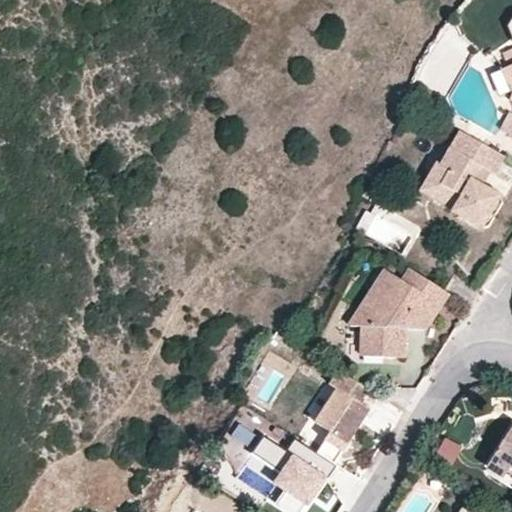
[(511,65),(503,70),(508,82),(509,85),(511,83),(511,65)]
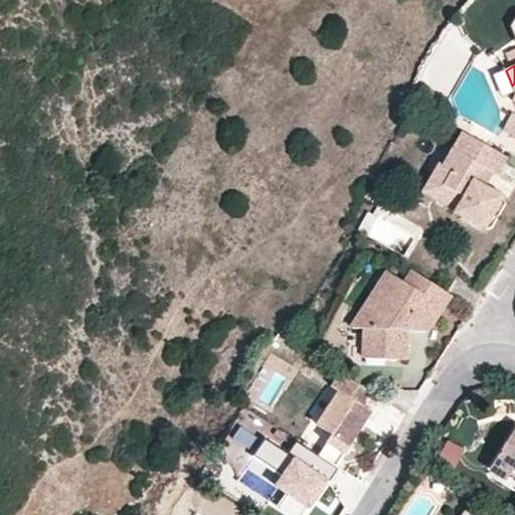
[(514,83),(512,86),(511,82),(504,87),(514,107),(514,83)]
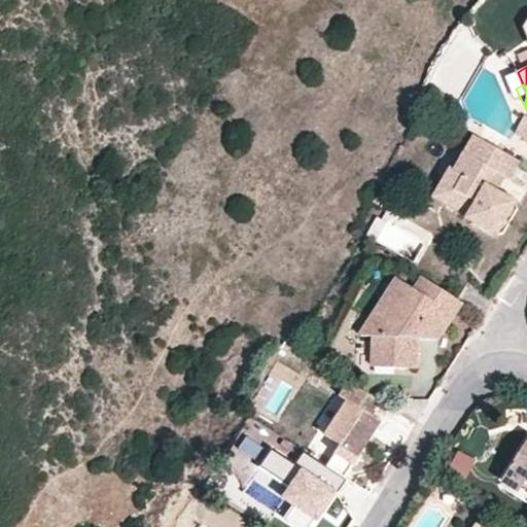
[(519,161),(492,146),(472,181),(477,183),(460,213),(459,215),(489,232),(498,230),(502,222),(499,216),(507,214),(512,206),(507,199),(494,191),(486,188),(496,170),(504,175),(511,178),(519,161)]
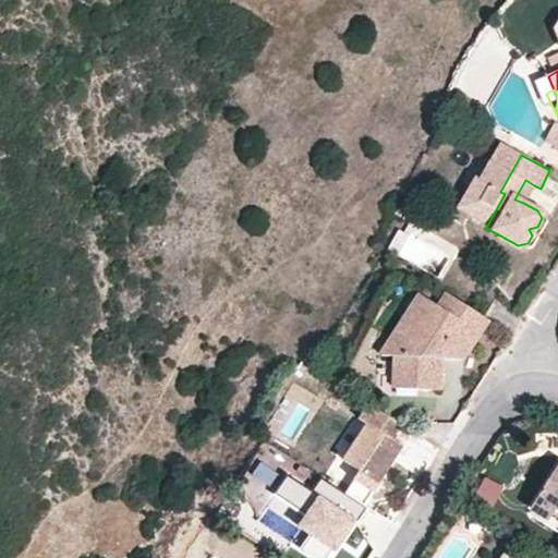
[(523,203),(534,185),(525,180),(514,199),(523,203)]
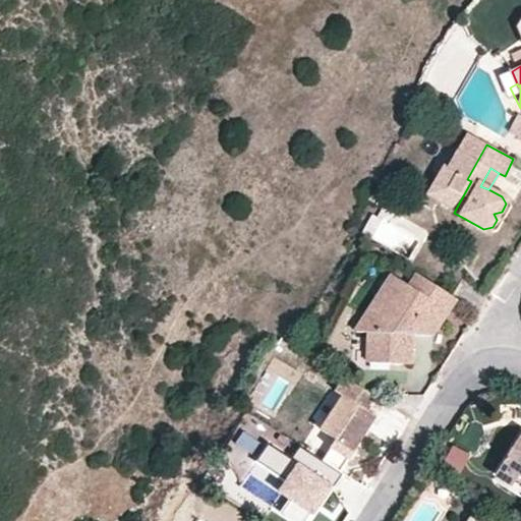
[(471,181),(467,179),(464,177),(447,207),(455,211),(471,181)]
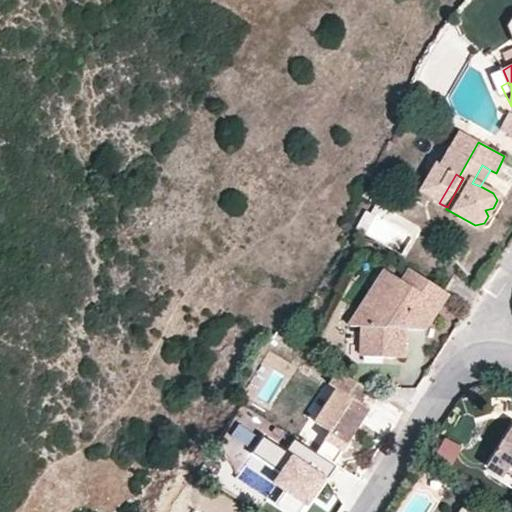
[(444,289),(410,269),(403,282),(386,271),(350,327),(364,328),(363,358),(404,359),(405,329),(425,329),(447,292),(444,289)]
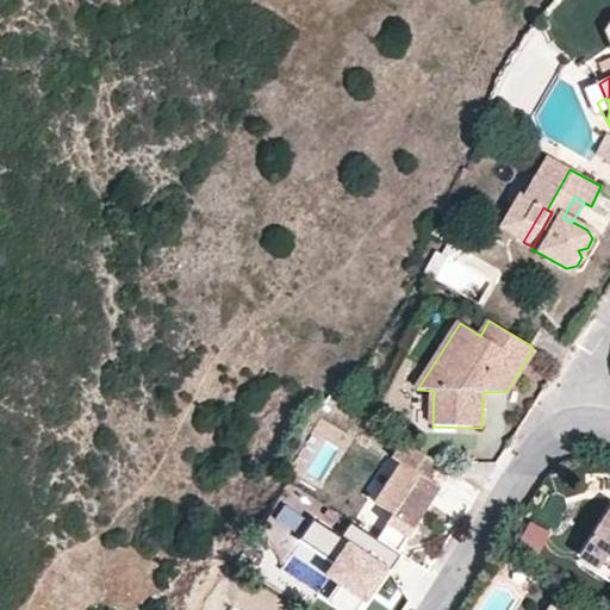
[(422,477),(431,462),(402,443),(391,460),(400,466),(374,506),(391,516),(375,541),(396,553),(439,487),(429,481),(422,477)]
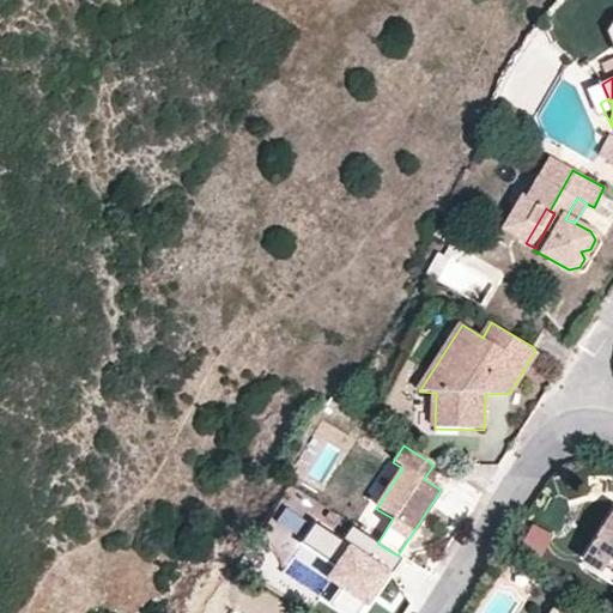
[(442,469),(434,465),(424,479),(431,484),(442,469)]
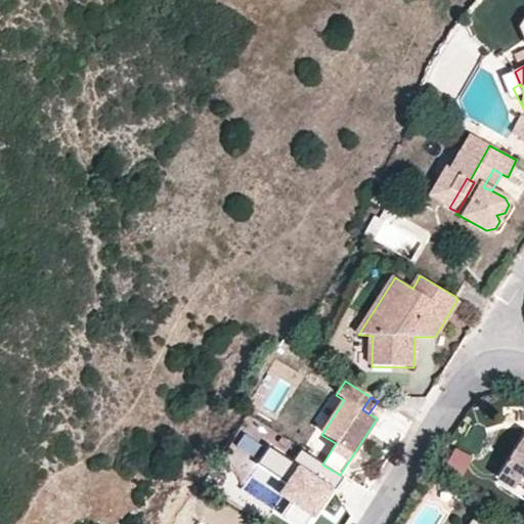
[(523,437),(501,471),(501,475),(506,479),(510,483),(513,484),(517,484),(522,482),(523,482),(523,437)]
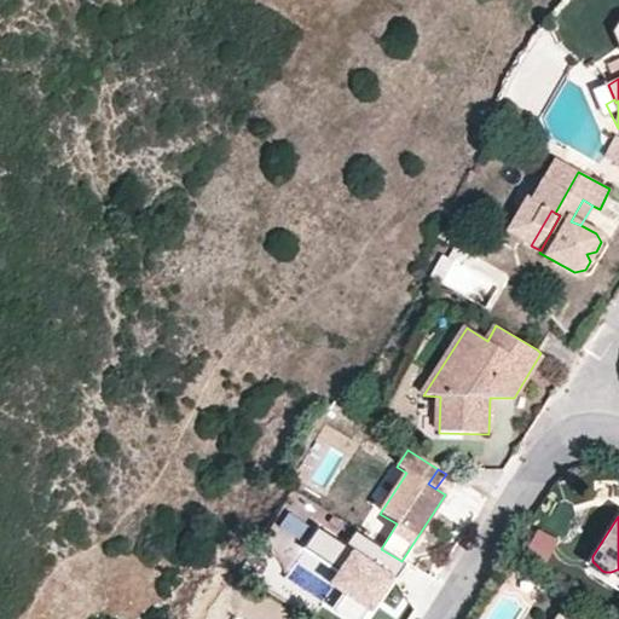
[(522,549),(543,562),(556,539),(536,527),(522,549)]
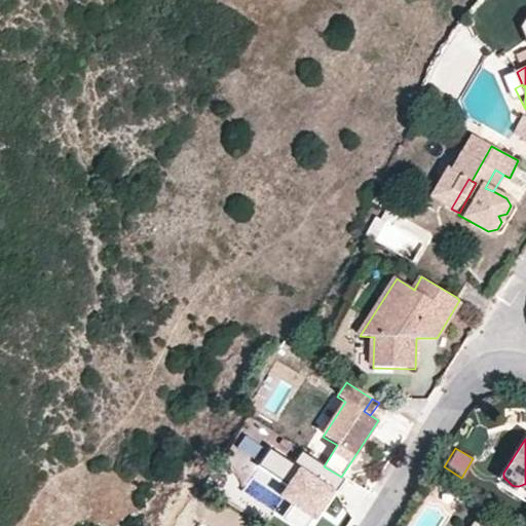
[(341,477),(324,466),(302,452),(293,465),(270,451),(259,468),(290,488),(282,500),(294,509),(286,522),(292,525),(310,525),(313,521),(316,523),(344,480),(341,477)]
